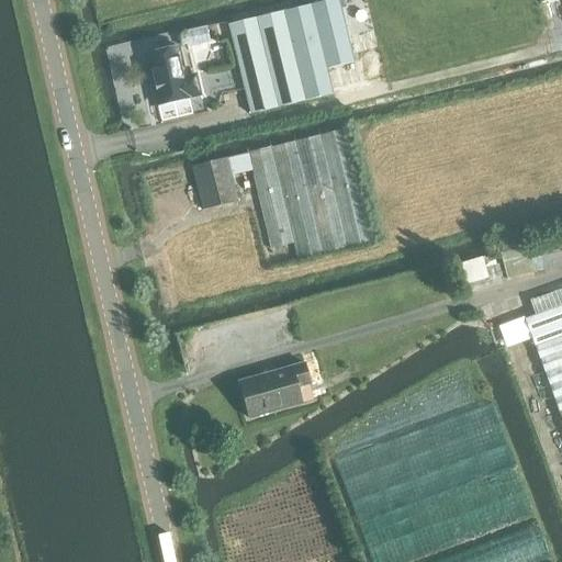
[(337,0),(332,0),(228,25),(249,114),(330,94),(325,70),(353,63),(337,0)]
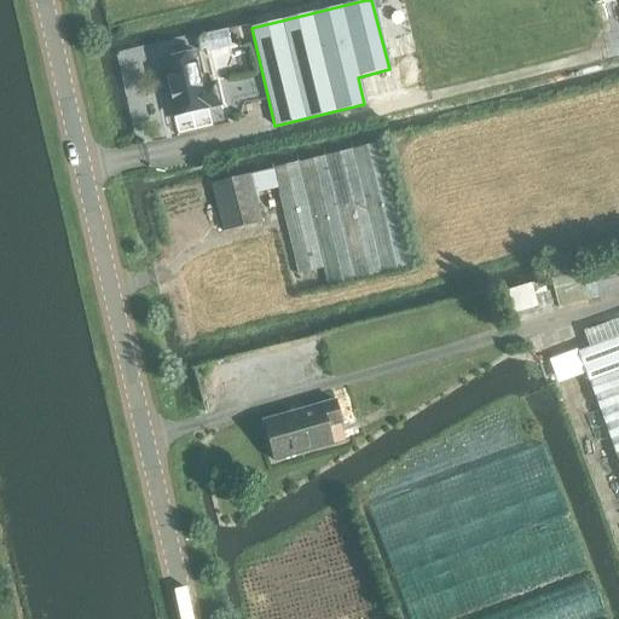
[(204,85),(197,52),(160,61),(173,116),(220,105),(215,82),(204,85)]
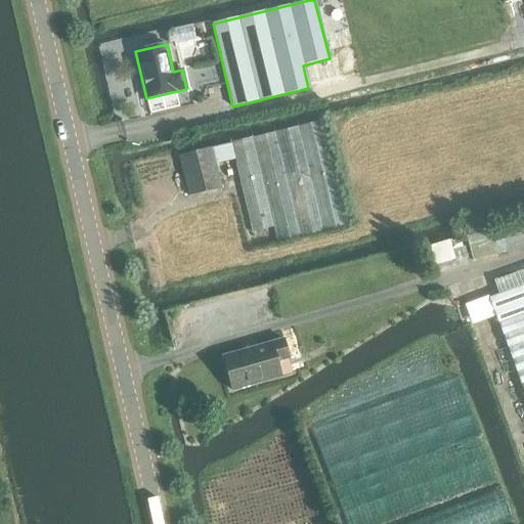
[(222,188),(215,162),(232,158),(251,232),(273,226),(276,243),(345,226),(320,122),(212,148),(179,156),(188,195),(222,188)]
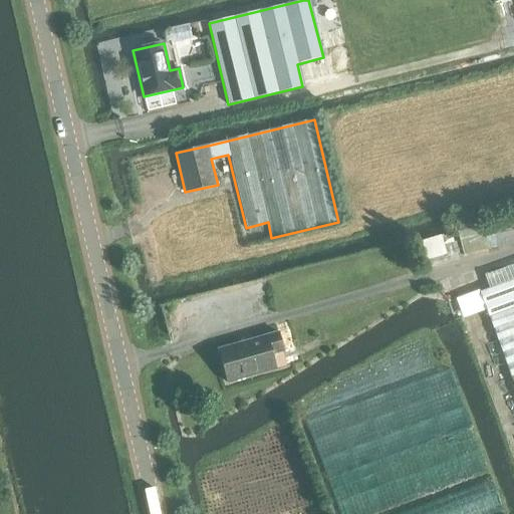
[(482,225),(456,232),(462,256),(488,249),(482,225)]
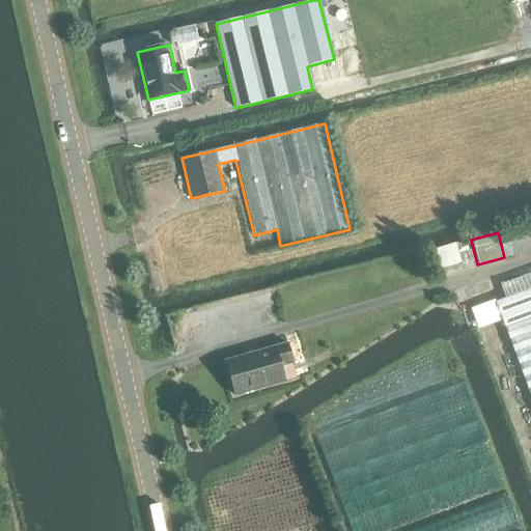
[(434,272),(460,264),(460,266),(473,262),(468,242),(428,252),(434,272)]
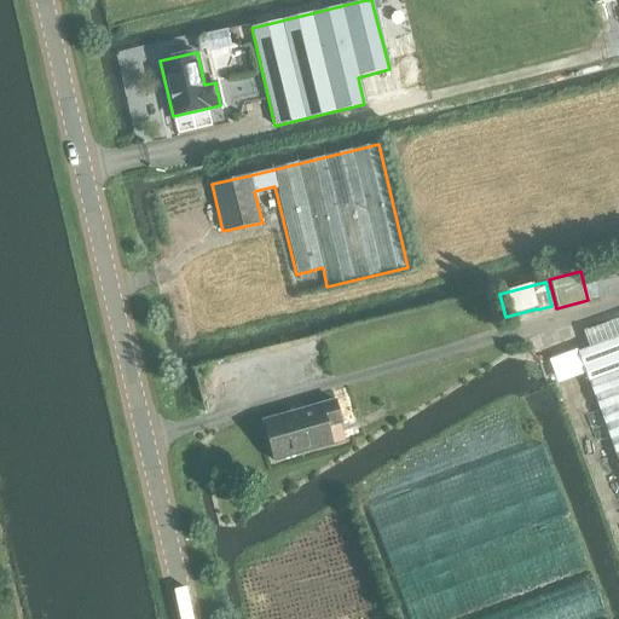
[(618,318),(582,331),(588,348),(578,352),(618,466),(618,318)]
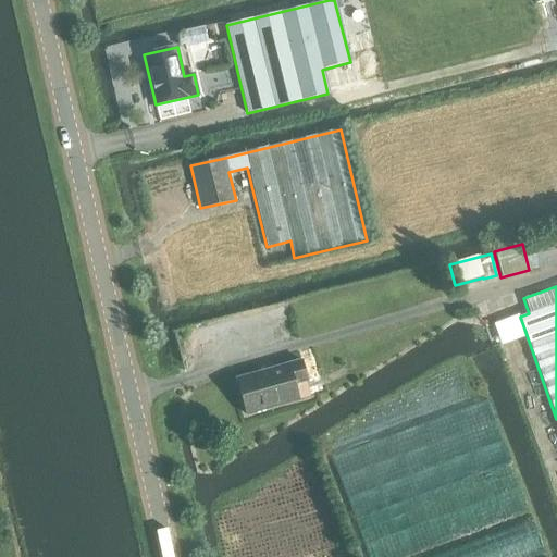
[(246,415),(298,400),(294,384),(306,381),(300,360),(236,379),(246,415)]
